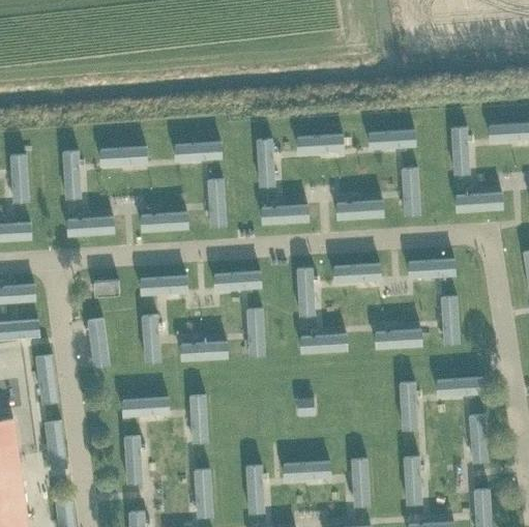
[(528,121),(488,124),(489,142),(528,139),(528,121)]
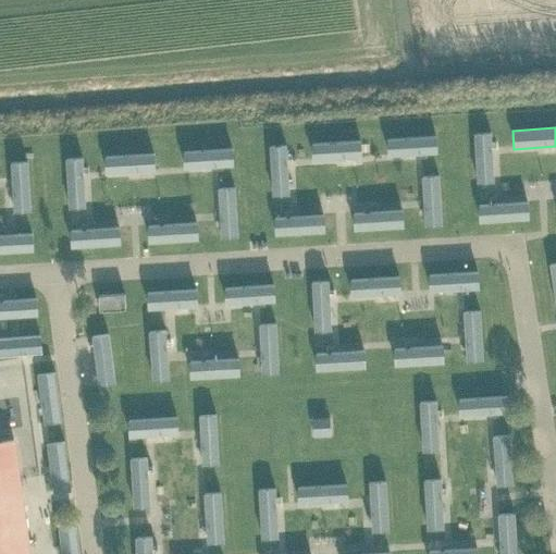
[(477,184),(494,183),(492,145),(491,132),(473,133),(477,184)]
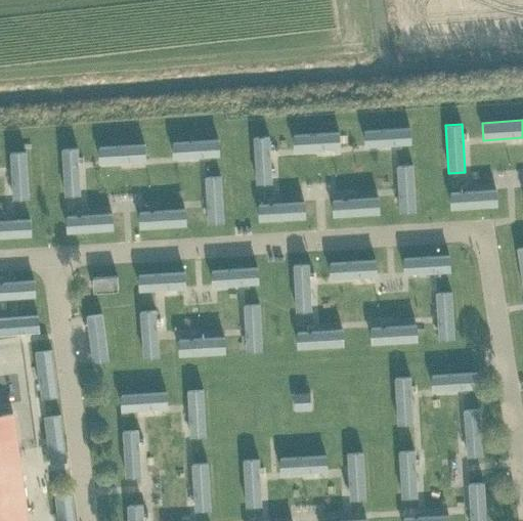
[(363,131),(364,148),(402,146),(412,145),(412,128),(363,131)]
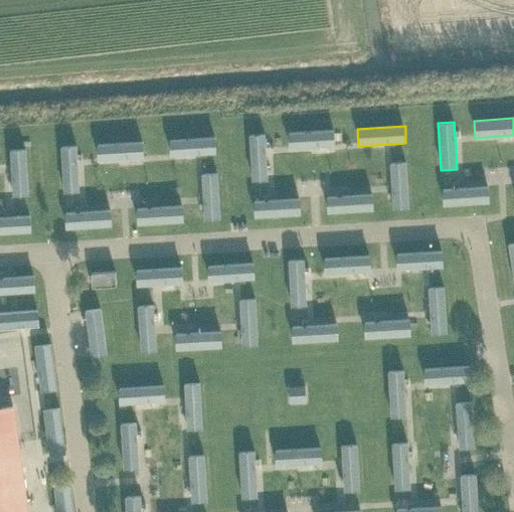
[(287,132),(288,149),(336,147),(335,130),(287,132)]
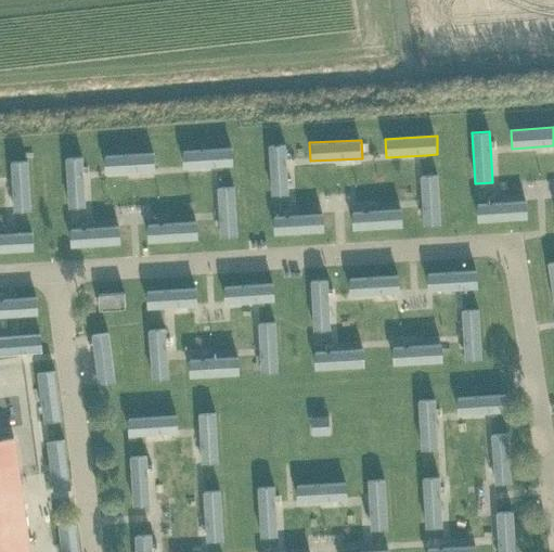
[(270,196),(290,195),(287,156),(286,143),(268,144),(270,196)]
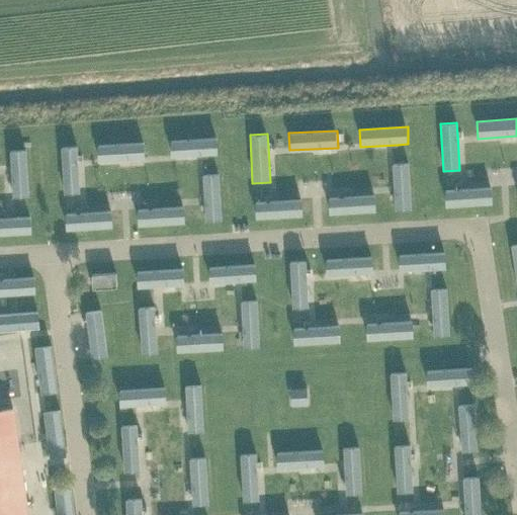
[(169,141),(170,158),(209,156),(218,156),(217,139),(169,141)]
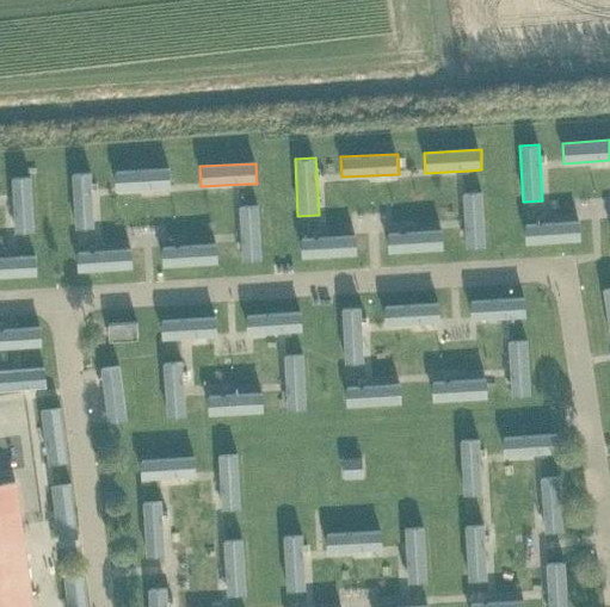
[(114,171),(115,191),(170,189),(170,168),(114,171)]
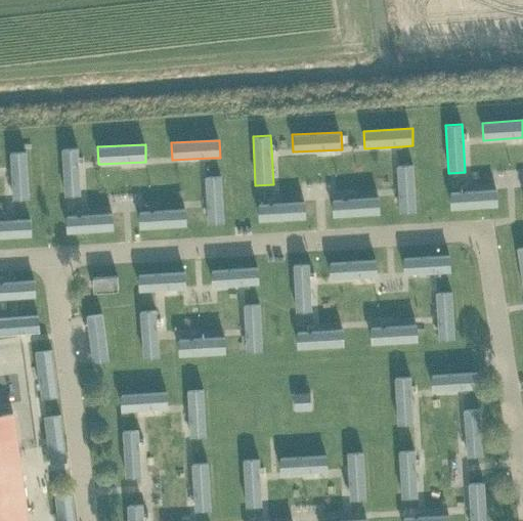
[(63,197),(81,196),(79,159),(79,147),(61,148),(63,197)]
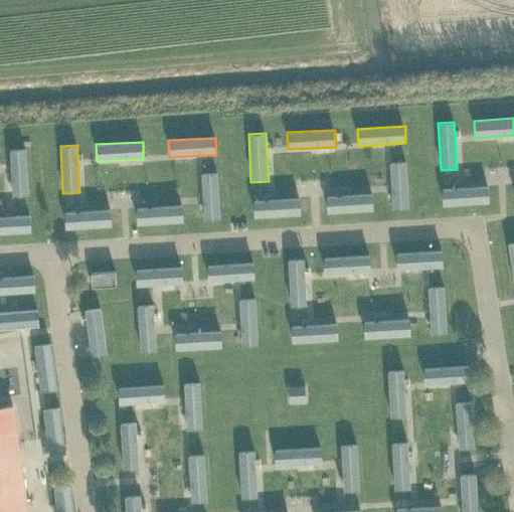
[(13,197),(29,196),(26,149),(11,149),(12,167),(13,197)]
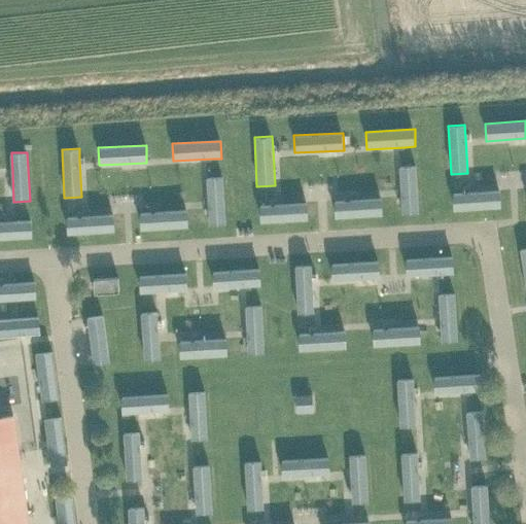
[(401,214),(419,214),(417,165),(399,166),(401,205),(401,214)]
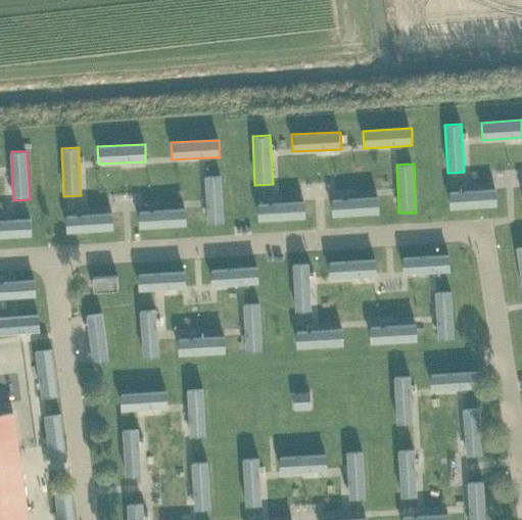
[(208,225),(224,224),(221,176),(205,177),(208,225)]
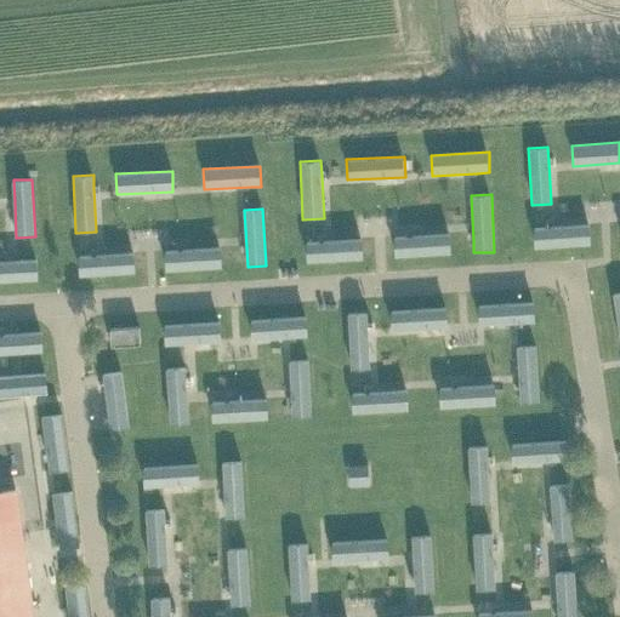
[(532,230),(533,249),(591,245),(590,227),(545,229),(532,230)]
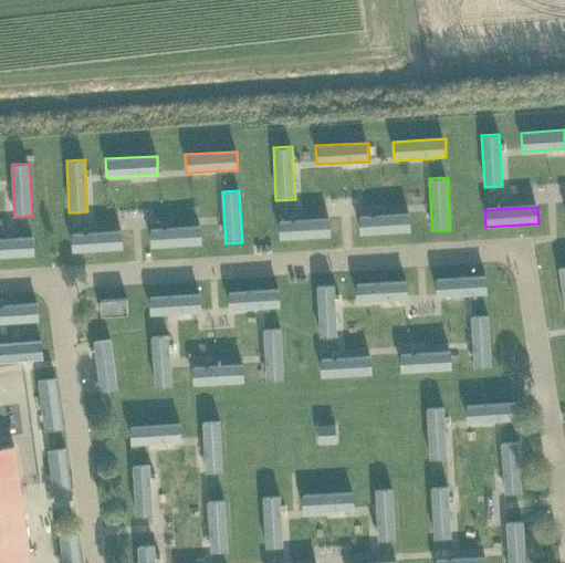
[(358,219),(359,235),(410,232),(409,216),(358,219)]
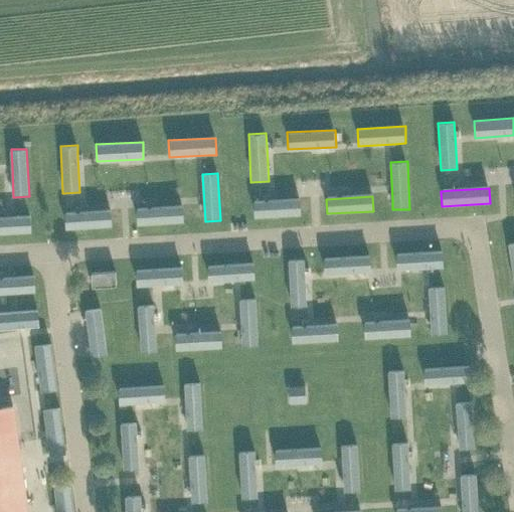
[(252,203),(253,218),(301,215),(300,200),(269,202),(252,203)]
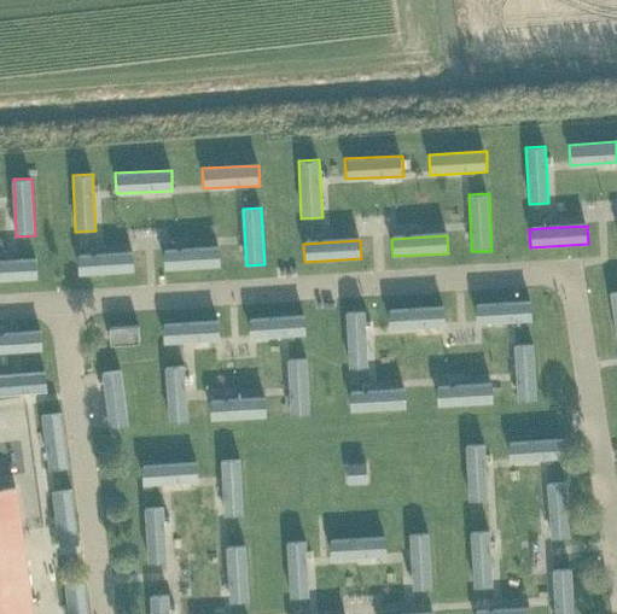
[(163,252),(164,270),(221,267),(220,249),(163,252)]
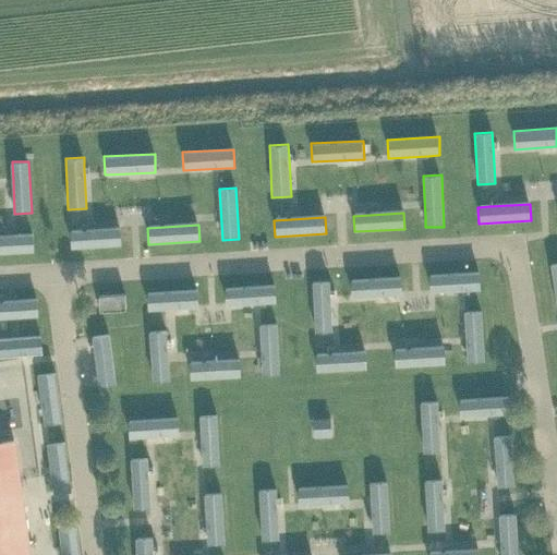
[(69,233),(70,250),(121,246),(120,230),(81,232),(69,233)]
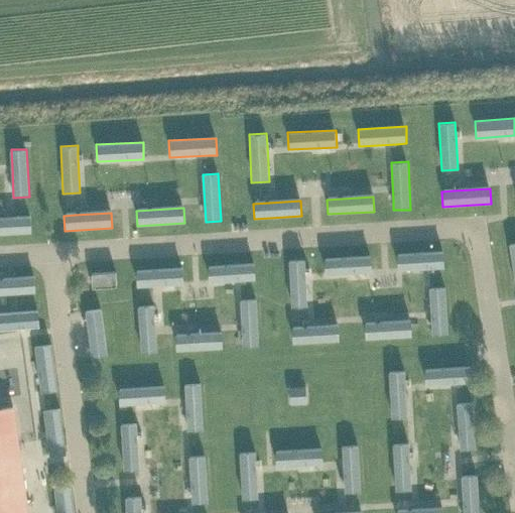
[(0,219),(0,235),(32,234),(32,218),(15,219),(0,219)]
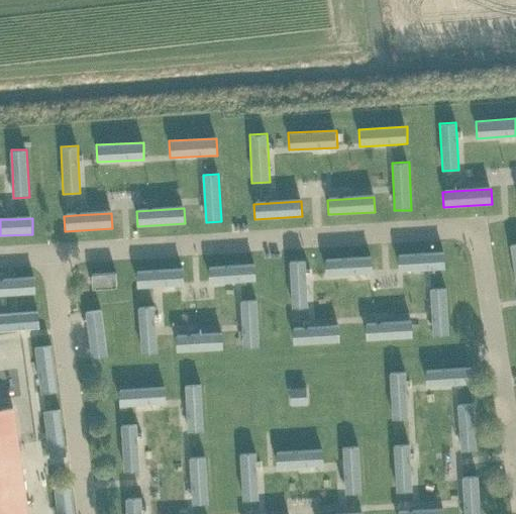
[(397,254),(398,272),(435,270),(444,269),(443,251),(397,254)]
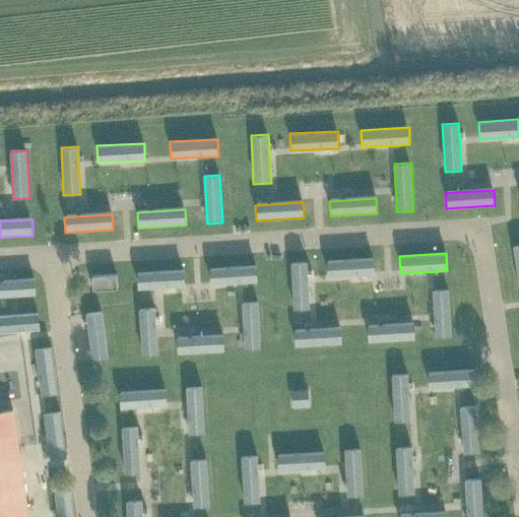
[(326,260),(326,277),(375,275),(374,258),(326,260)]
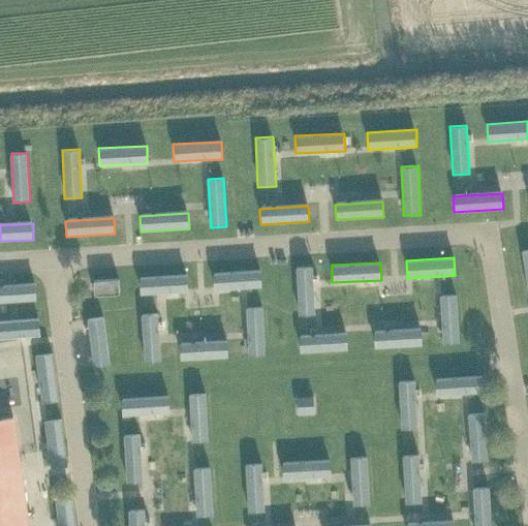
[(298,315),(315,314),(313,274),(313,266),(294,267),(298,315)]
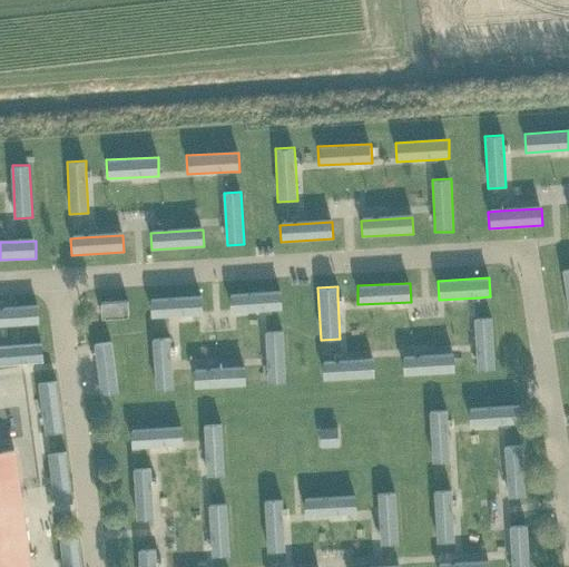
[(229,294),(231,313),(271,311),(283,310),(282,291),(229,294)]
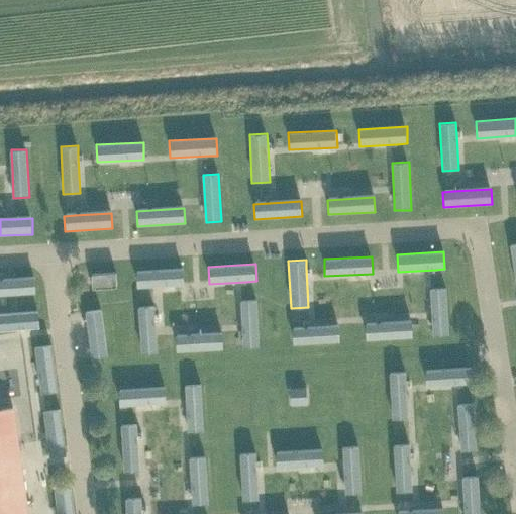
[(134,272),(136,289),(152,288),(183,286),(182,269),(134,272)]
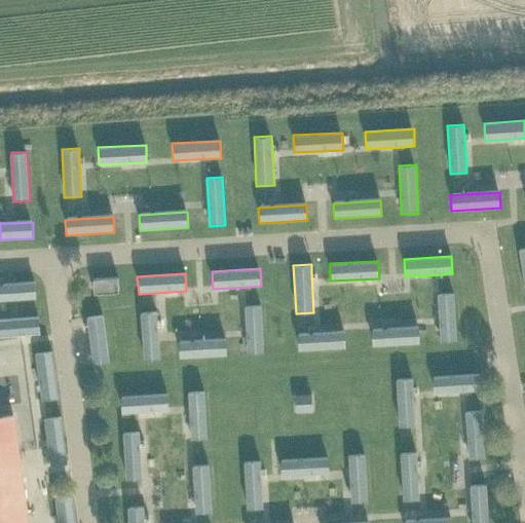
[(118,281),(94,282),(94,284),(94,294),(119,293),(118,281)]
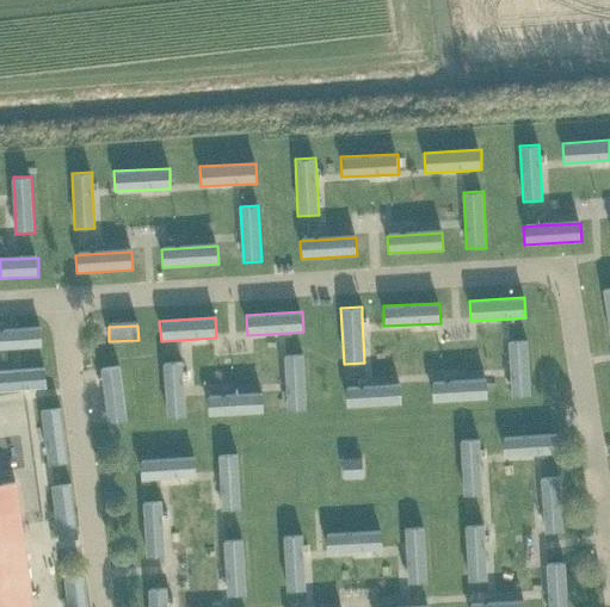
[(0,350),(42,347),(41,327),(16,328),(0,329),(0,350)]
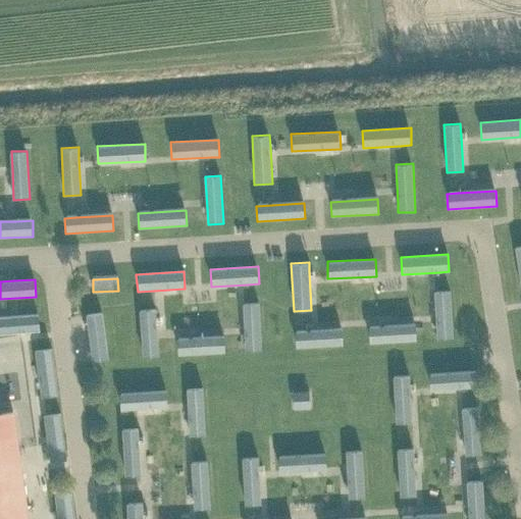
[(438,340),(454,339),(451,291),(435,292),(437,329),(438,340)]
